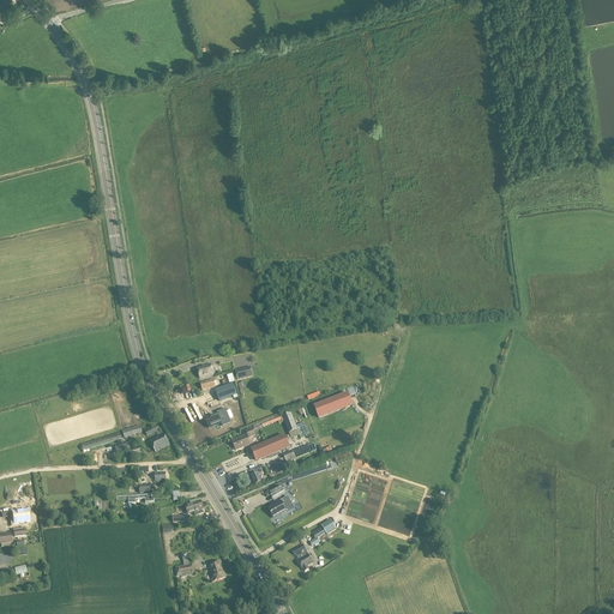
[(0,0),(0,14),(8,10),(7,8),(14,2),(12,0),(0,0)]
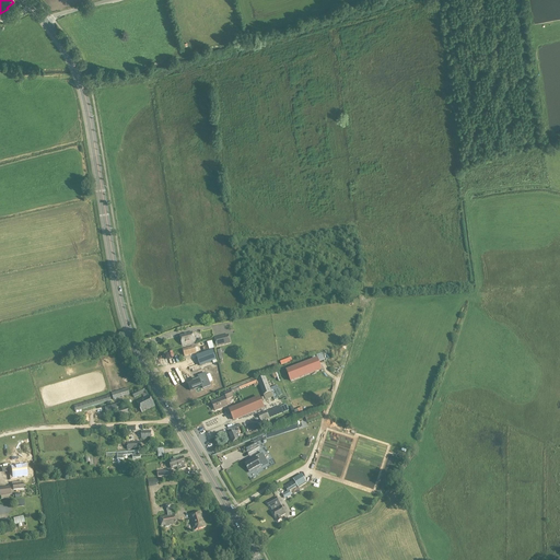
[(193,333),(181,336),(183,346),(195,342),(193,333)]
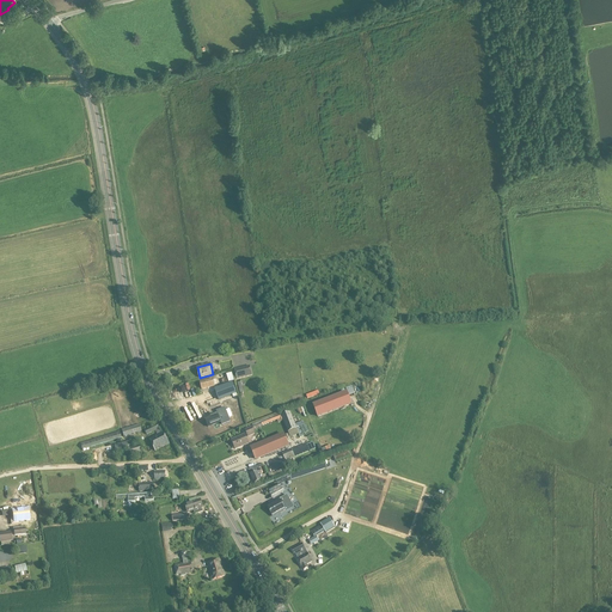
[(234,369),(237,379),(252,375),(250,366),(234,369)]
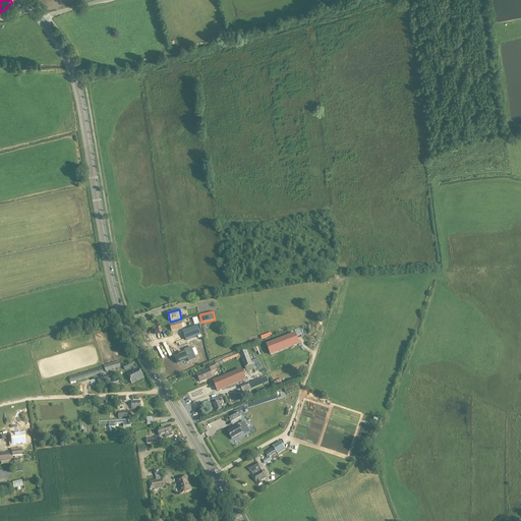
[(198,315),(190,319),(192,325),(200,323),(198,315)]
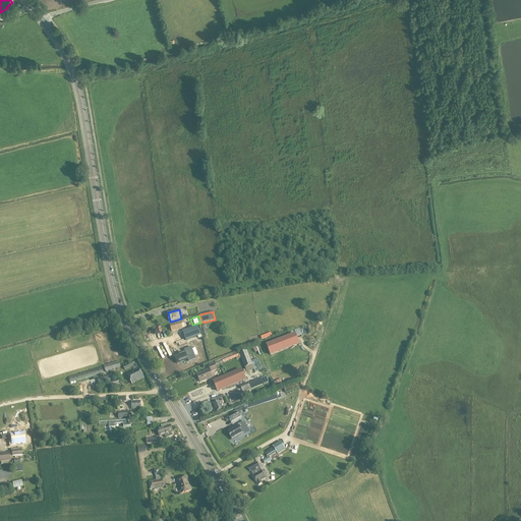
[(177,333),(185,331),(185,328),(187,328),(186,320),(182,321),(183,325),(172,327),(172,330),(176,329),(177,333)]
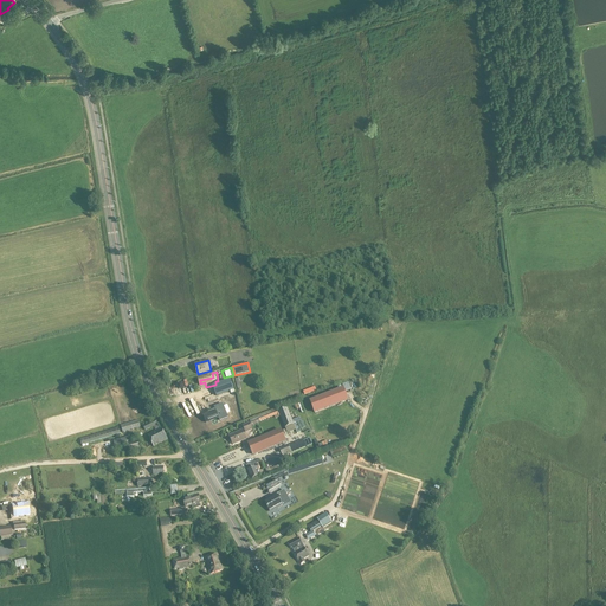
[(231,380),(213,386),(217,397),(234,389),(231,380)]
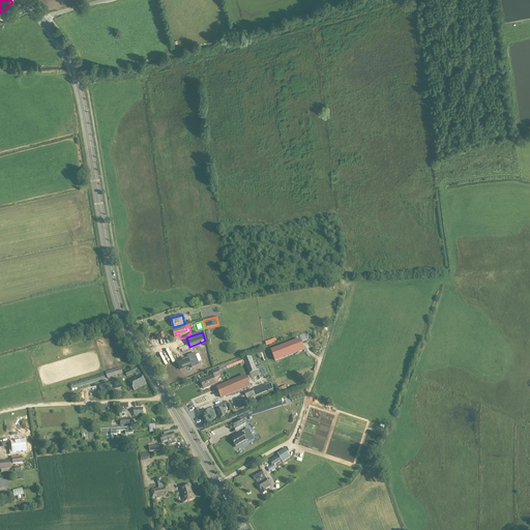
[(275,361),(304,350),(300,341),(271,352),(275,361)]
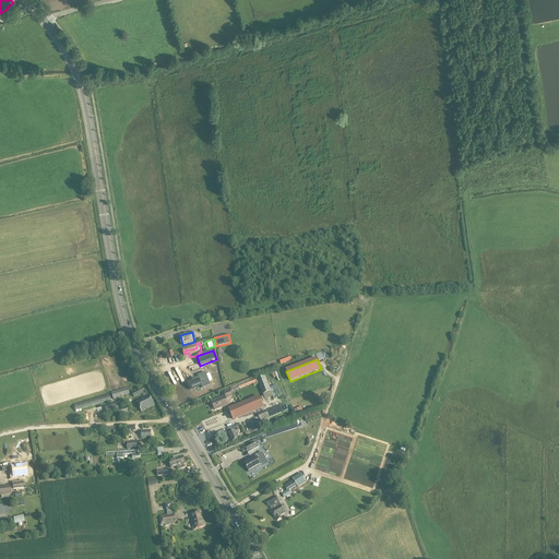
[(232,390),(229,391),(232,393),(253,384),(254,387),(258,385),(257,383),(258,382),(258,381),(265,378),(264,373),(248,381),(230,389),(232,390)]
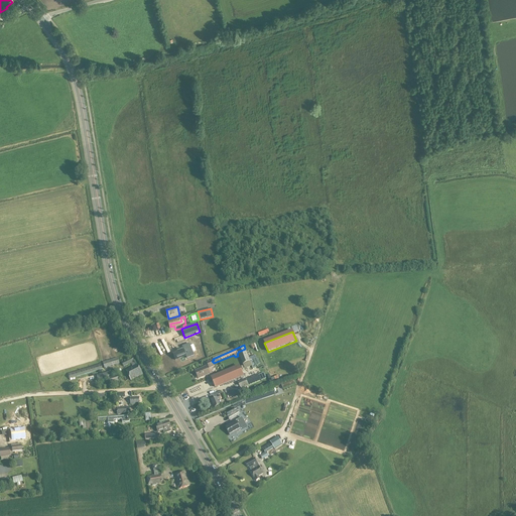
[(189,359),(186,347),(170,351),(173,363),(189,359)]
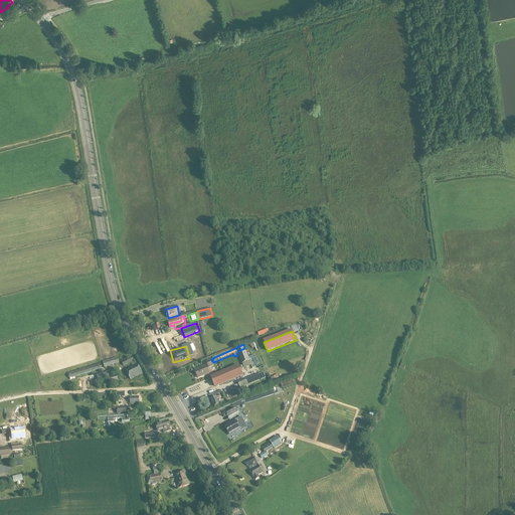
[(217,375),(211,377),(212,380),(213,380),(212,381),(214,386),(215,386),(242,375),(241,371),(254,365),(246,347),(244,348),(237,351),(237,352),(242,364),(239,366),(217,375)]
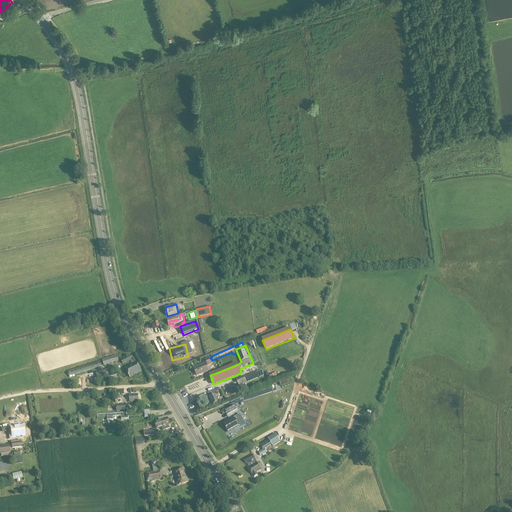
[(119,361),(117,355),(102,360),(104,366),(119,361)]
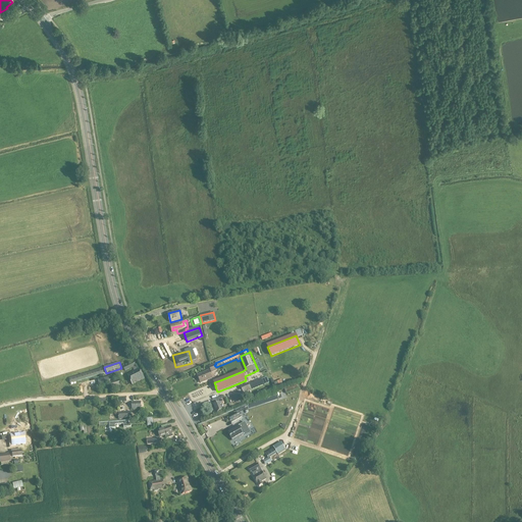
[(138,370),(136,366),(134,362),(123,367),(125,371),(133,368),(135,372),(127,375),(133,385),(144,379),(140,369),(138,370)]
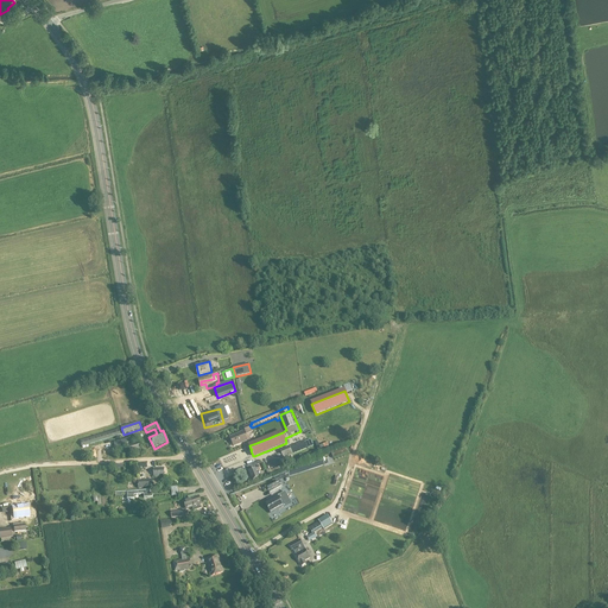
[(121,435),(119,429),(81,441),(82,447),(121,435)]
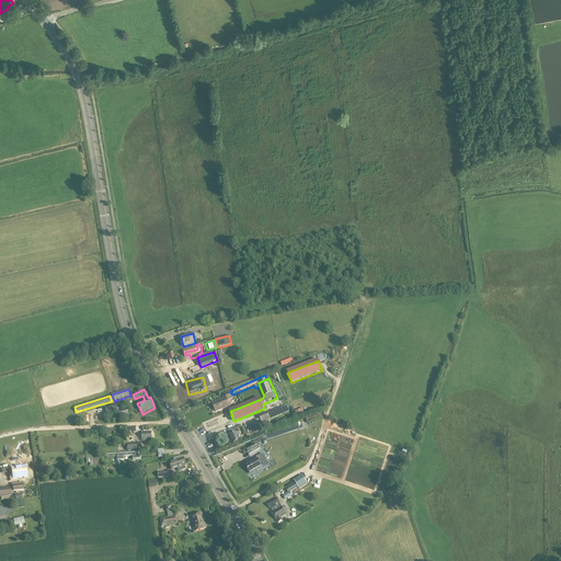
[(225,399),(213,404),(216,412),(228,407),(225,399)]
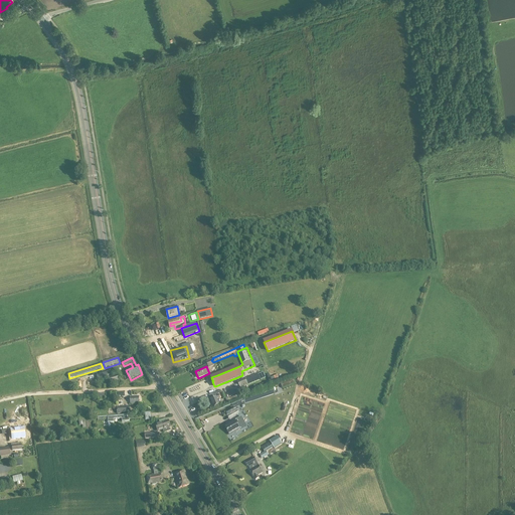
[(111,371),(97,375),(98,378),(103,377),(104,379),(109,378),(108,376),(112,374),(111,371)]
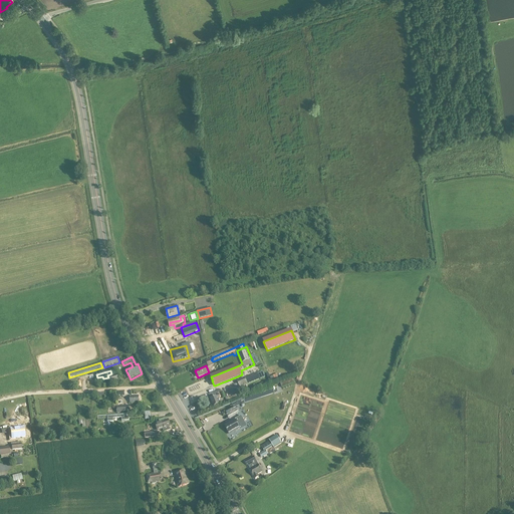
[(110,384),(119,381),(117,373),(107,376),(110,384)]
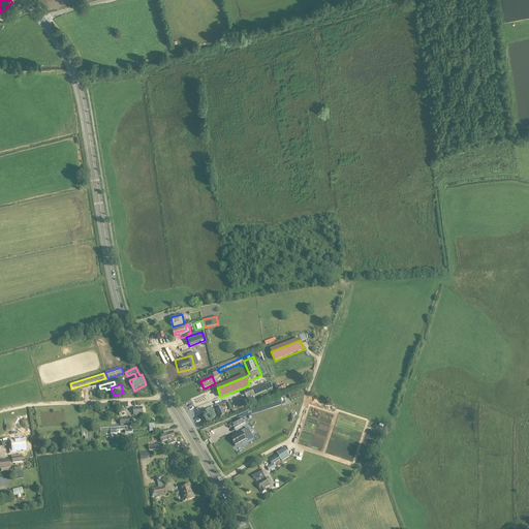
[(265,384),(244,393),(247,399),(267,391),(265,384)]
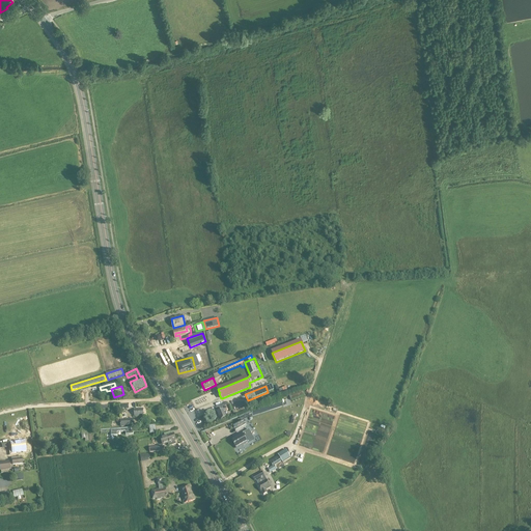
[(196,397),(201,412),(208,410),(205,401),(208,400),(206,394),(196,397)]
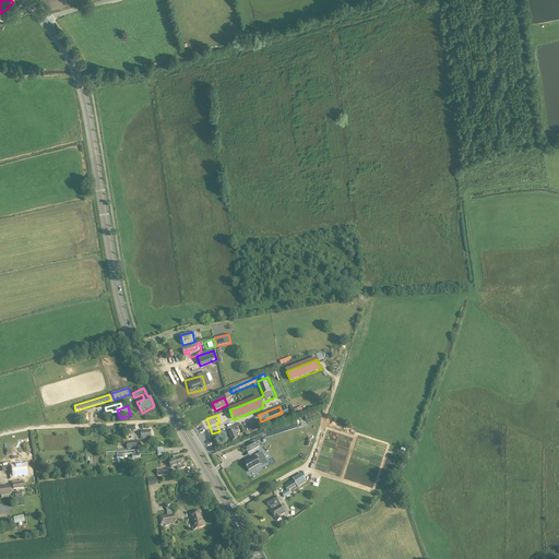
[(235,431),(229,433),(233,441),(238,439),(236,433),(239,432),(238,429),(235,430),(235,431)]
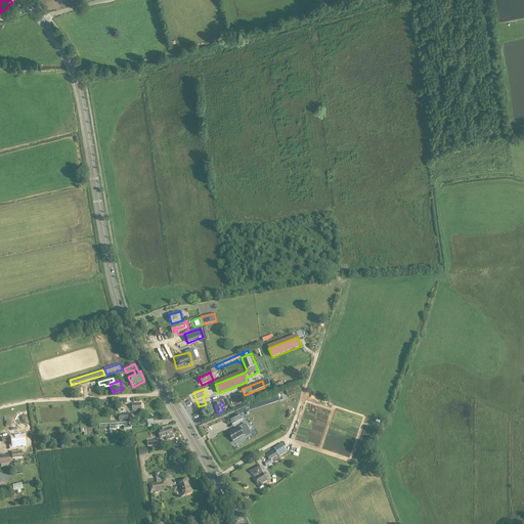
[(239,415),(229,421),(233,427),(244,421),(239,415)]
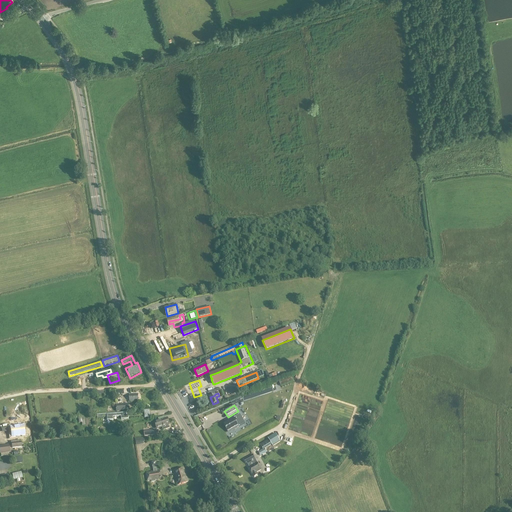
[(115,417),(117,417),(117,419),(110,419),(111,424),(126,423),(125,418),(120,418),(120,413),(115,414),(115,417)]
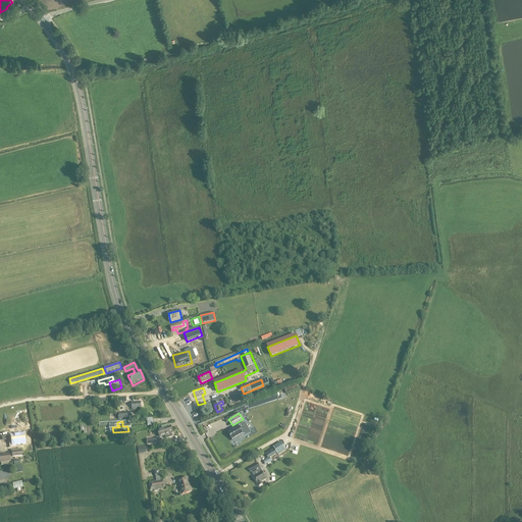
[(245,423),(240,427),(244,435),(250,431),(245,423)]
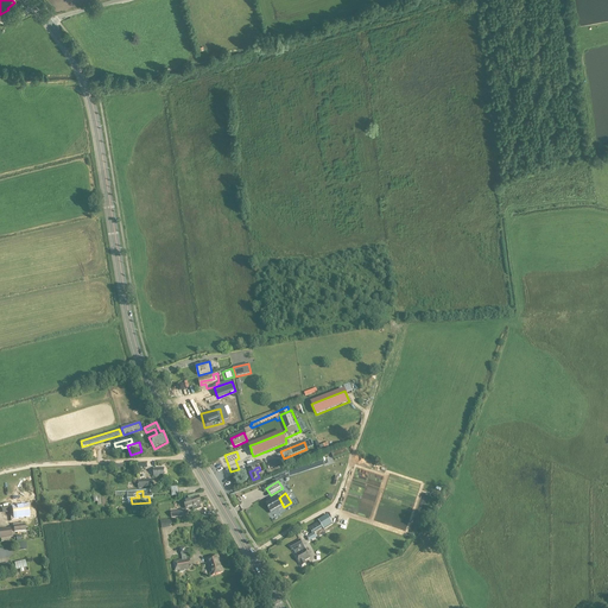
[(278,496),(265,504),(271,514),(284,507),(278,496)]
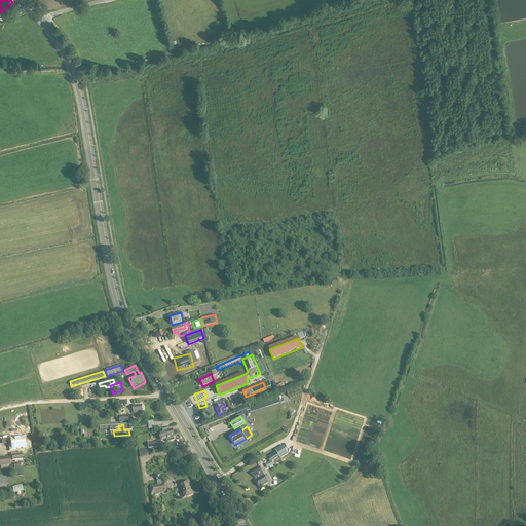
[(160,435),(161,438),(164,437),(165,440),(175,437),(173,430),(163,433),(164,434),(160,435)]
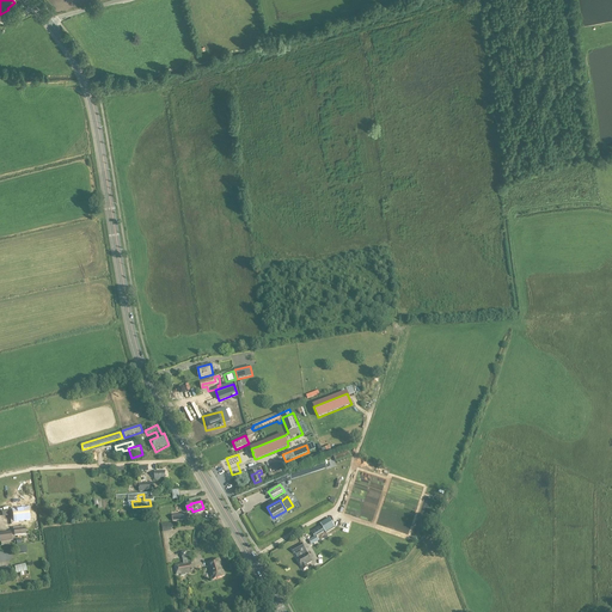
[(13,510),(14,516),(14,520),(13,520),(13,525),(20,524),(20,522),(30,521),(29,509),(13,510)]
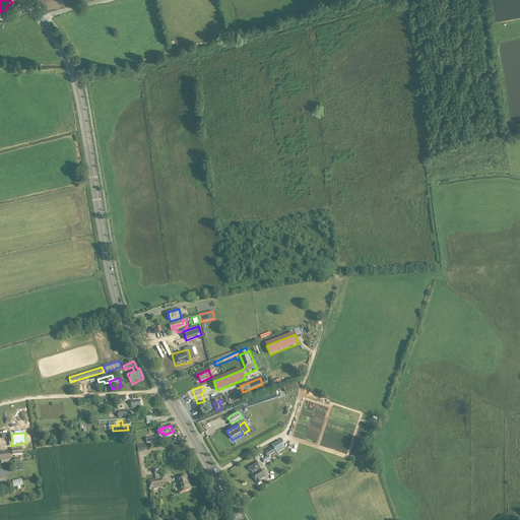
[(284,448),(279,441),(271,445),(272,447),(276,452),(276,453),(284,448)]
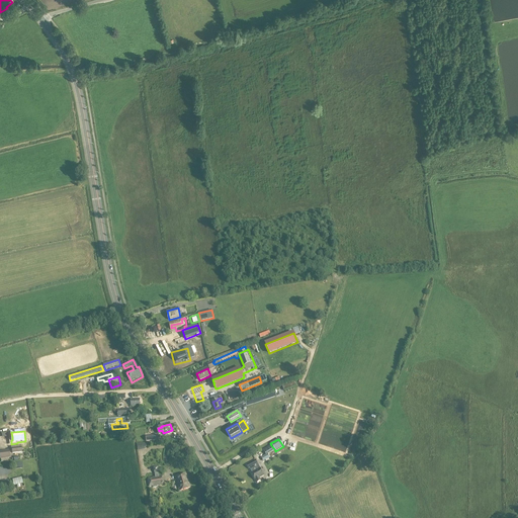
[(271,445),(263,450),(266,455),(275,450),(271,445)]
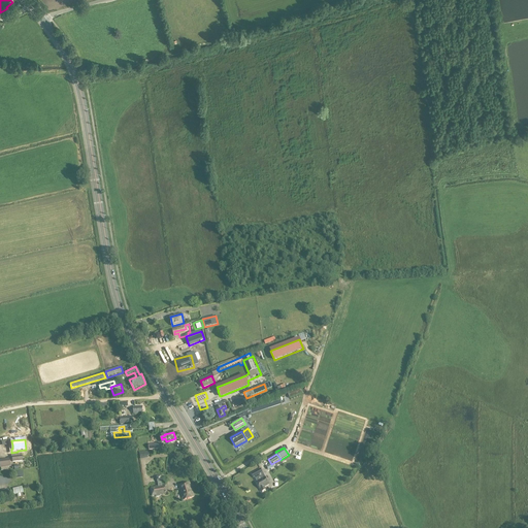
[(256,483),(260,490),(261,490),(262,492),(266,490),(265,488),(269,485),(261,469),(252,473),(254,479),(255,477),(257,482),(256,483)]
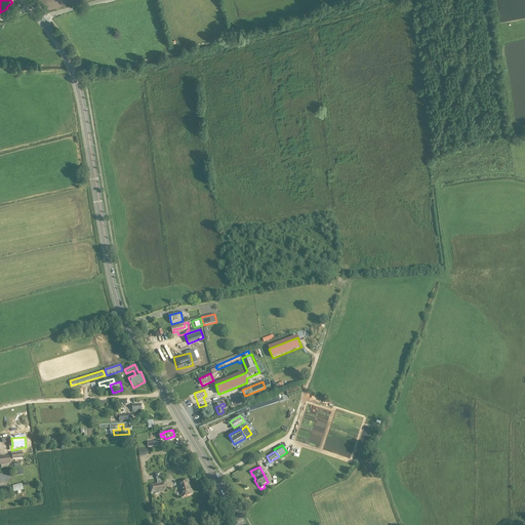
[(152,494),(155,493),(156,494),(160,494),(159,493),(166,492),(164,483),(161,483),(160,479),(161,479),(161,474),(156,474),(156,479),(157,479),(157,484),(150,485),(151,493),(152,494)]
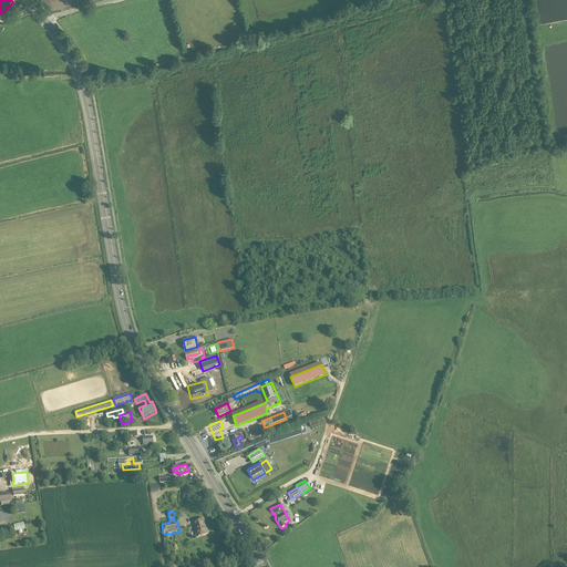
[(208,534),(204,519),(193,522),(197,537),(208,534)]
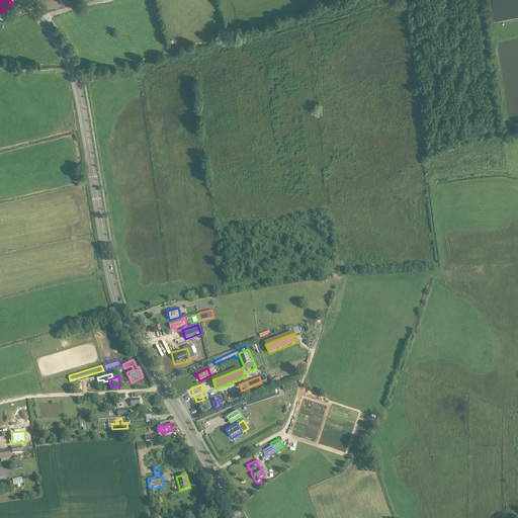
[(20,484),(23,483),(22,477),(12,479),(14,485),(17,485),(17,488),(21,487),(20,484)]
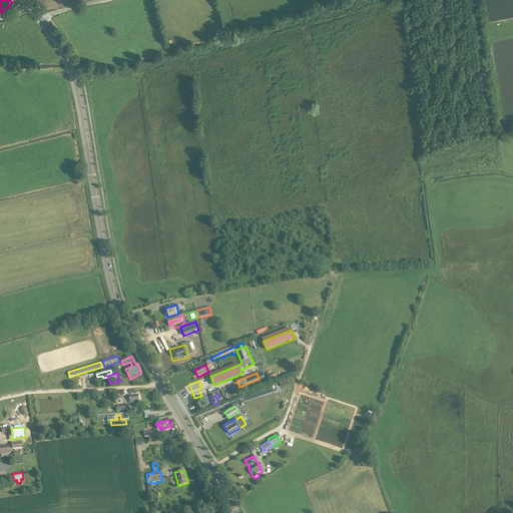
[(0,484),(8,483),(7,476),(0,477),(0,484)]
